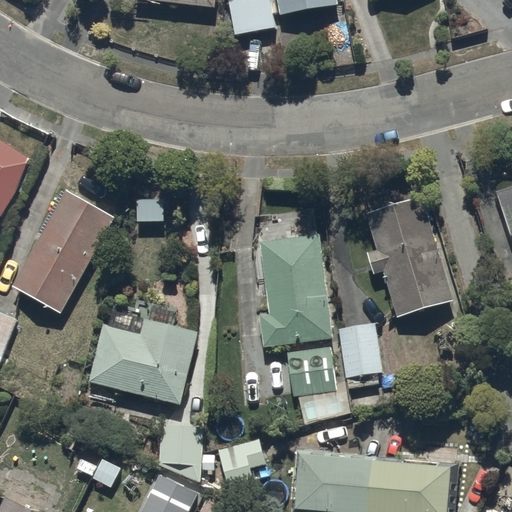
[(271,0),(227,0),(233,34),(276,26),(271,0)]
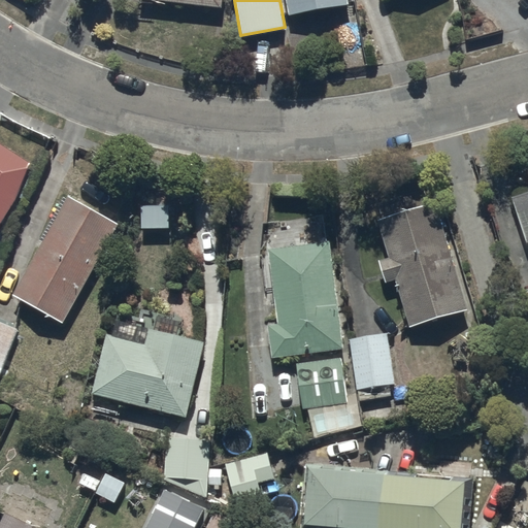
[(349,2),(348,0),(287,0),(289,13),(349,2)]
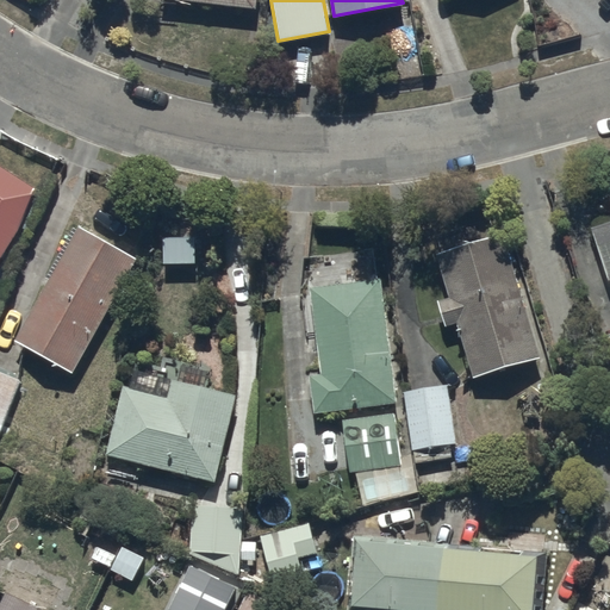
[(0,261),(43,193),(0,165),(0,261)]
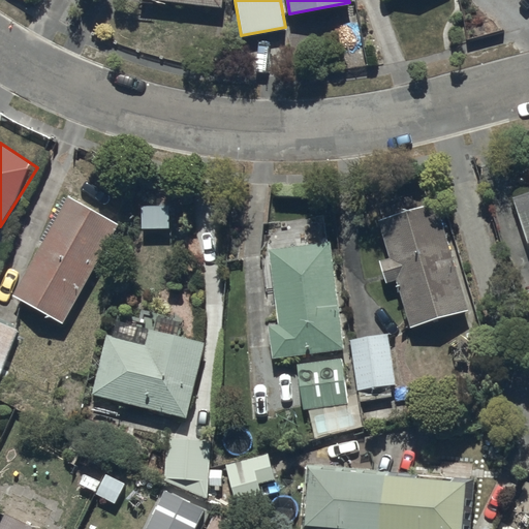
[(14,293),(65,321),(121,222),(71,194),(69,197),(65,195),(40,240),(43,242),(14,293)]
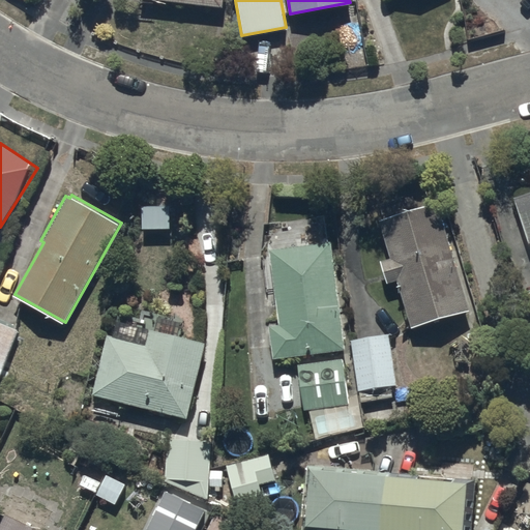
[(437,201),(378,218),(388,257),(380,259),(386,286),(398,283),(410,327),(470,311),(437,201)]
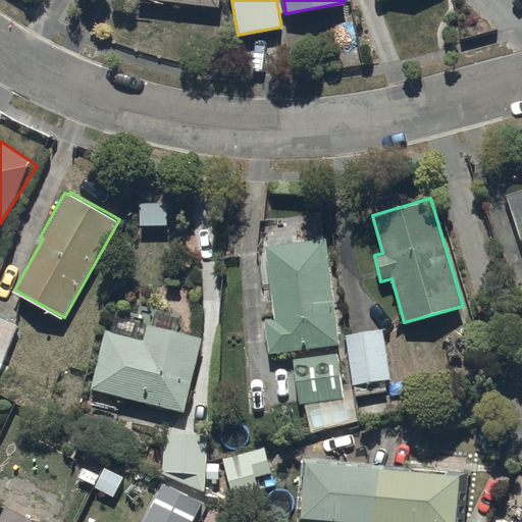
[(268,353),(340,344),(326,237),(266,245),(275,318),(264,319),(268,353)]
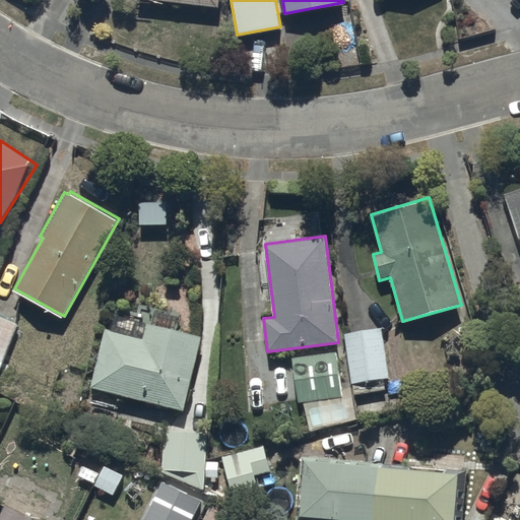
[(112,328),(105,326),(90,386),(184,408),(201,333),(174,327),(177,313),(154,308),(150,323),(115,315),(112,328)]
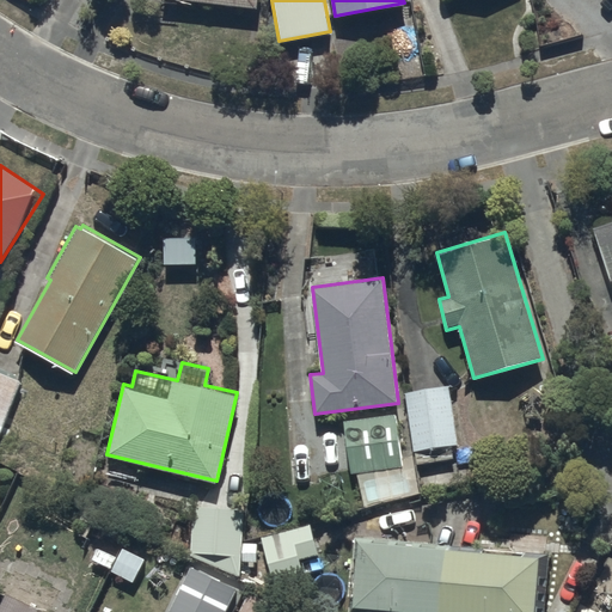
[(0,434),(22,380),(0,371),(0,434)]
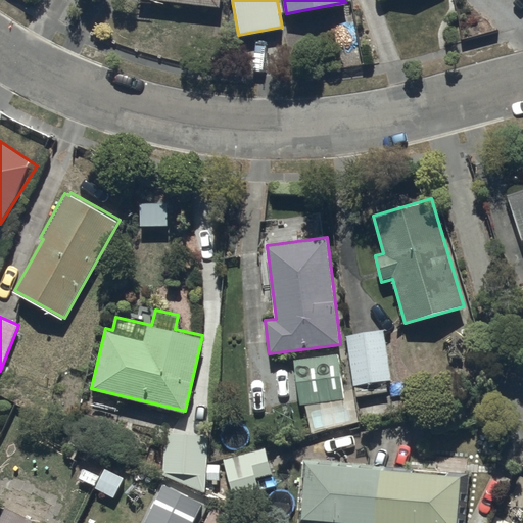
[(384,329),(344,334),(351,385),(354,385),(357,396),(390,391),(388,380),(391,379),(384,329)]
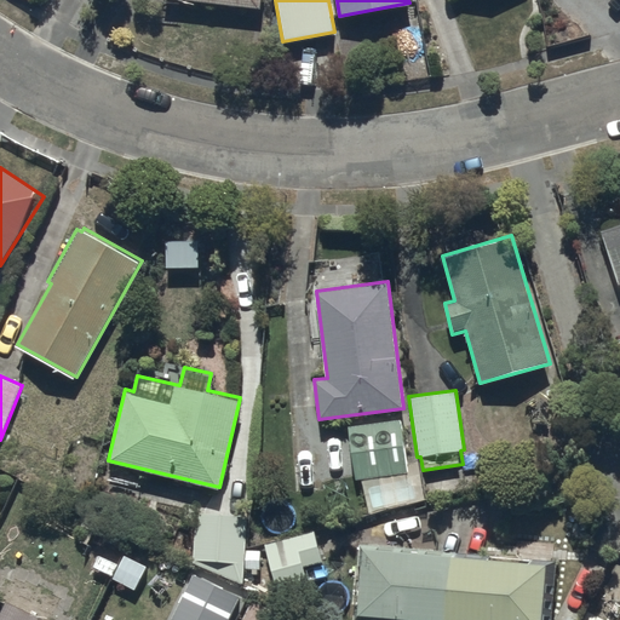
[(348,425),(354,478),(408,474),(402,420),(348,425)]
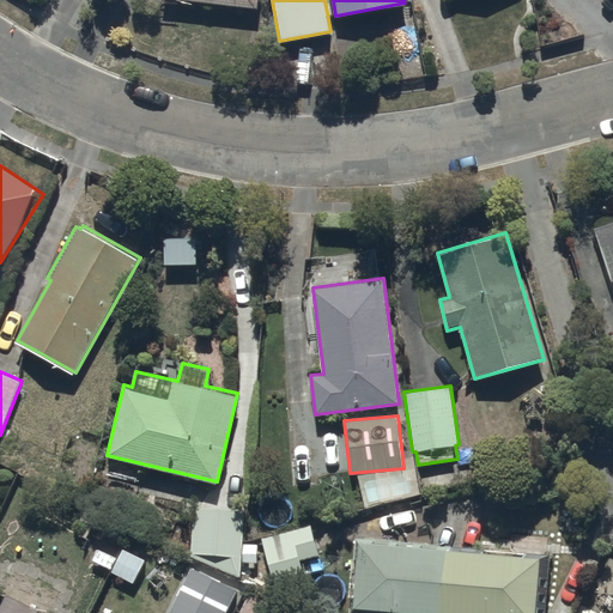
[(190,503),(188,554),(240,581),(241,559),(254,560),(255,542),(242,541),(244,507),(190,503)]
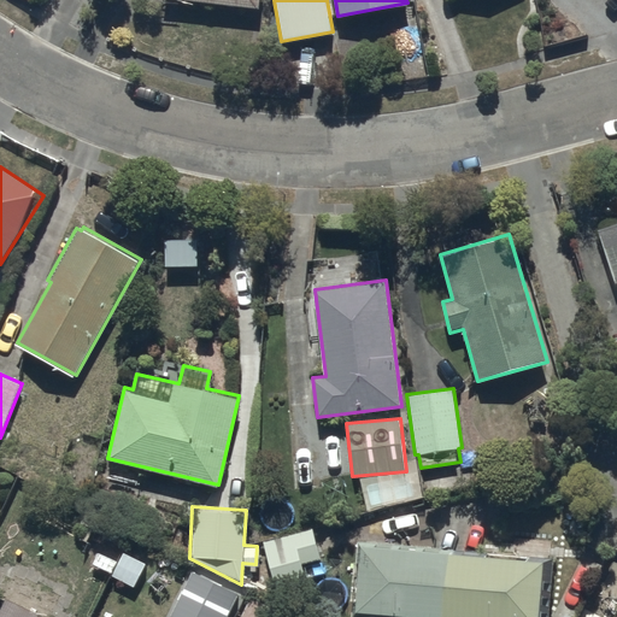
[(321,558),(313,527),(263,540),(277,593),(309,583),(304,563),(321,558)]
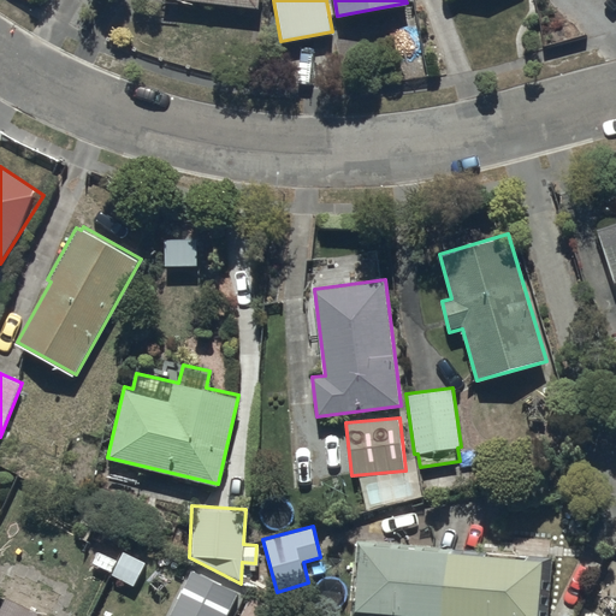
[(356,609),(454,615),(538,615),(543,556),(361,542),(356,609)]
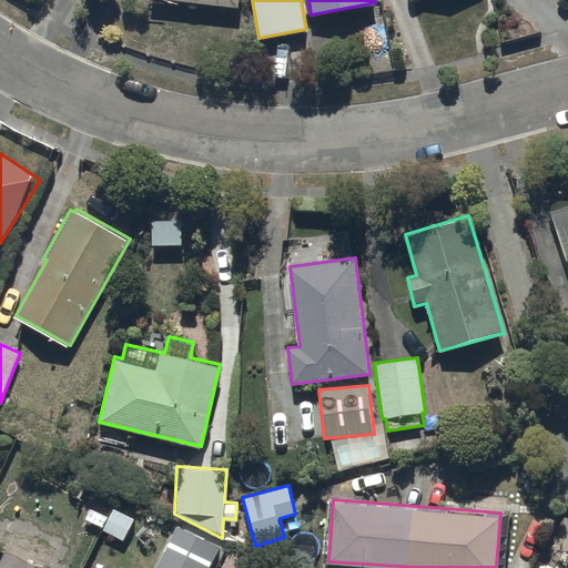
[(158,566),(161,567),(208,567),(219,545),(176,525),(158,566)]
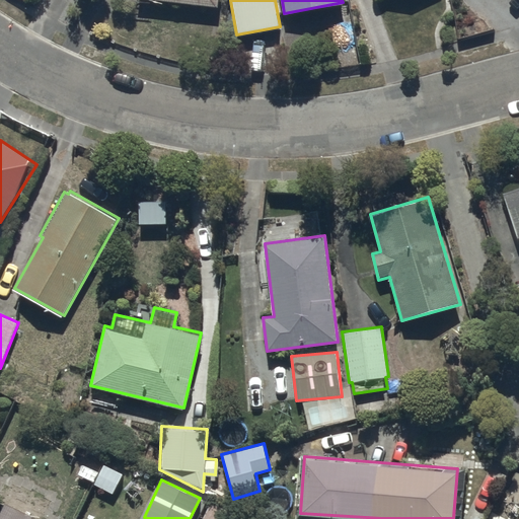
[(0,518),(43,518),(7,501),(0,515),(0,518)]
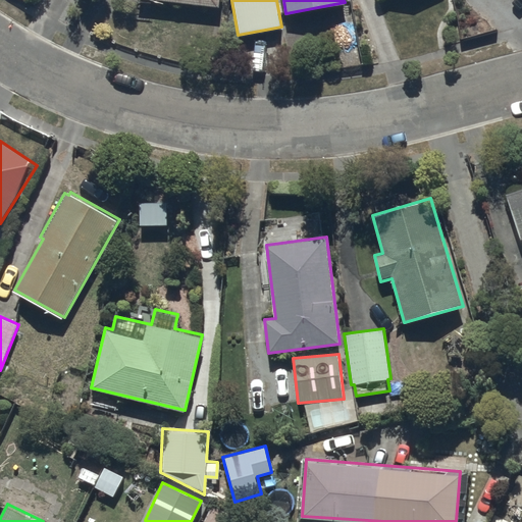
[(211,504),(202,521),(245,521),(246,521),(211,504)]
